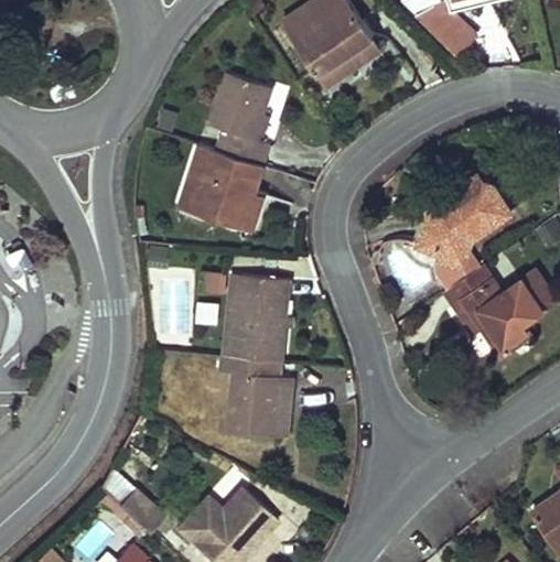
[(338,61),(372,39),(345,0),(314,0),(280,23),(323,87),(346,72),(338,61)]
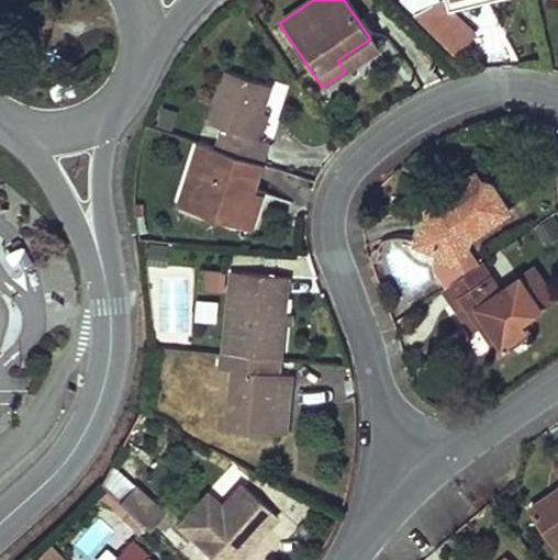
[(444,0),(439,0),(412,15),(452,56),(471,36),(447,14),(444,0)]
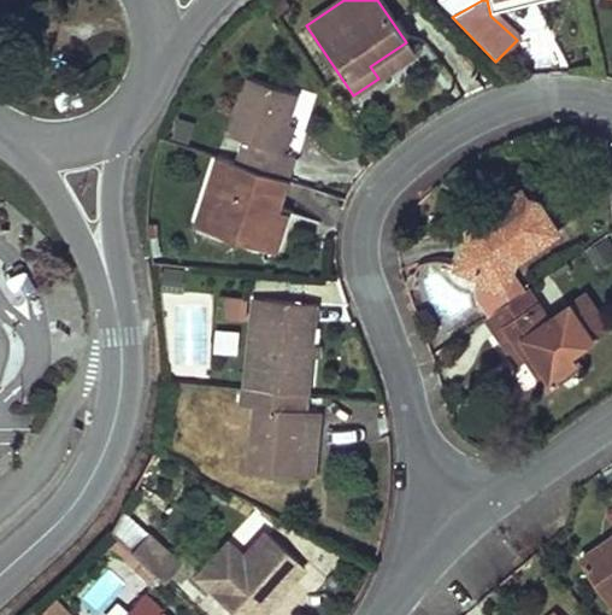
[(487,0),(490,16),(552,0),(487,0)]
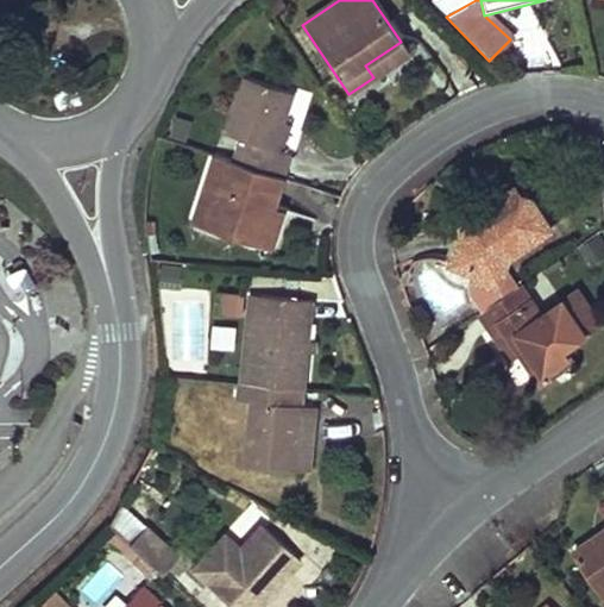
[(408,54),(401,42),(365,66),(373,77),(408,54)]
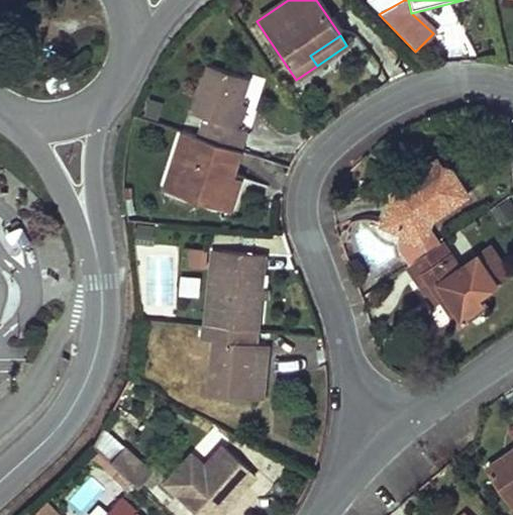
[(196,139),(241,155),(248,134),(233,129),(249,82),(206,68),(190,115),(202,119),(196,139)]
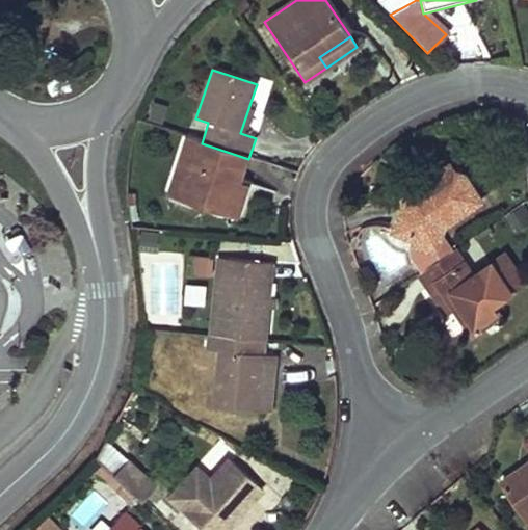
[(202,143),(187,139),(167,196),(229,217),(239,186),(248,159),(202,143)]
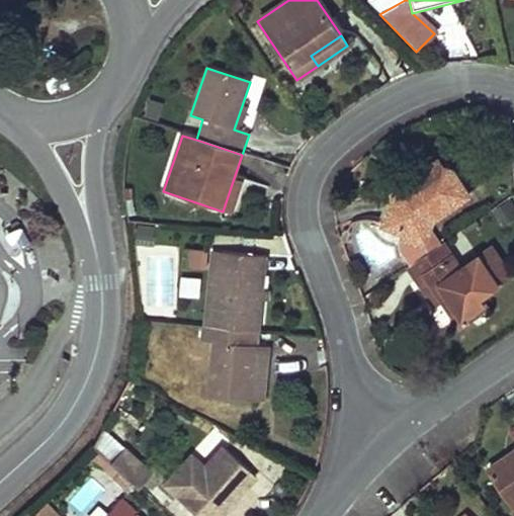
[(409,265),(440,245),(427,226),(430,222),(460,200),(456,193),(457,184),(450,174),(441,173),(435,163),(415,176),(417,179),(394,194),(382,229),(401,234),(403,241),(400,244),(400,251),(409,265)]
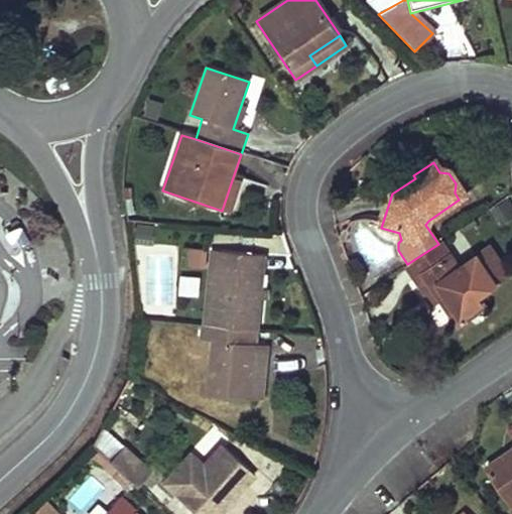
[(241,183),(232,180),(222,211),(230,214),(241,183)]
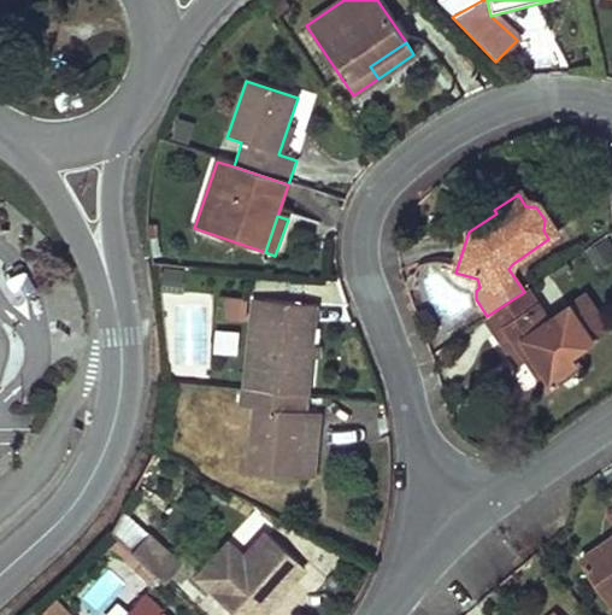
[(548,322),(527,290),(524,292),(487,316),(482,320),(494,337),(505,329),(525,361),(545,388),(577,365),(570,356),(606,332),(582,298),(548,322)]
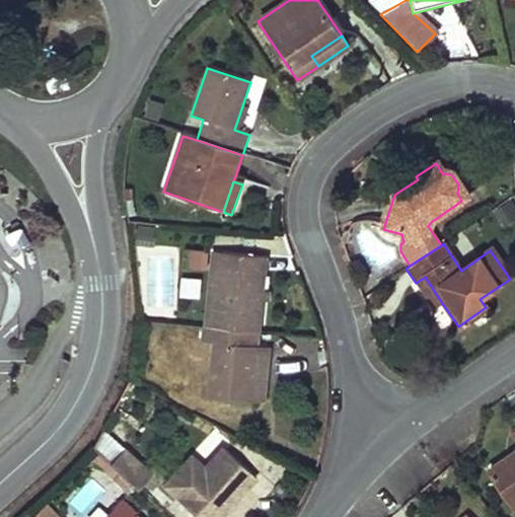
[(203,327),(259,333),(265,257),(208,252),(203,327)]
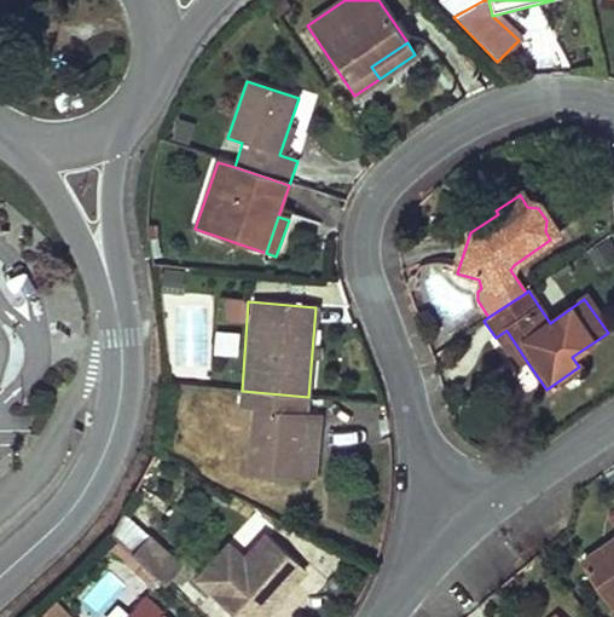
[(517,368),(527,362),(507,330),(496,338),(517,368)]
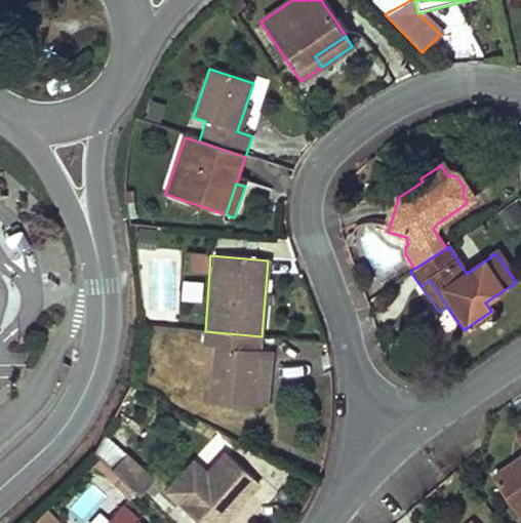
[(205,331),(201,330),(200,345),(214,347),(209,405),(255,408),(261,351),(262,336),(205,331)]
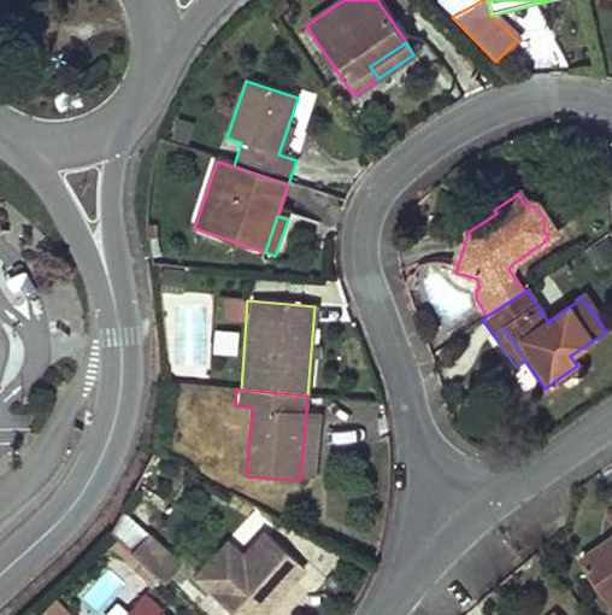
[(306,413),(300,480),(313,481),(319,414),(306,413)]
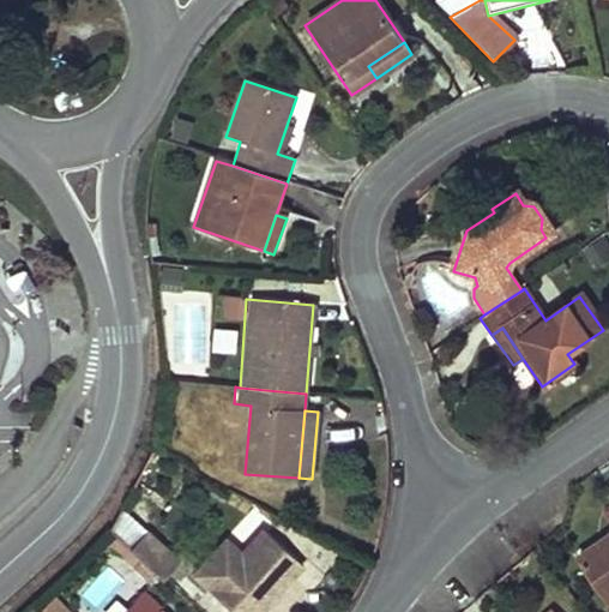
[(210,555),(190,577),(228,611),(258,611),(299,567),(260,532),(227,570),(210,555)]
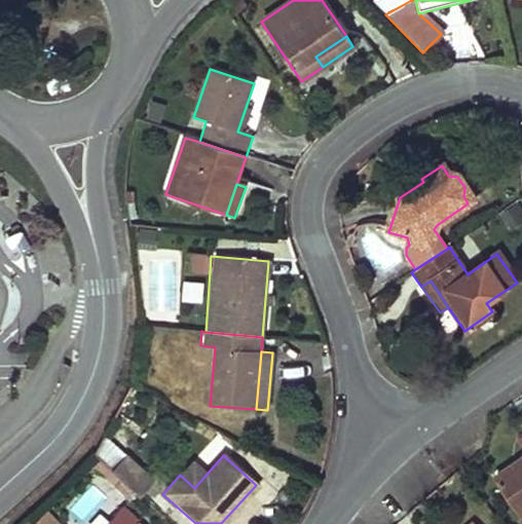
[(108,472),(120,483),(136,497),(149,483),(121,457),(108,472)]
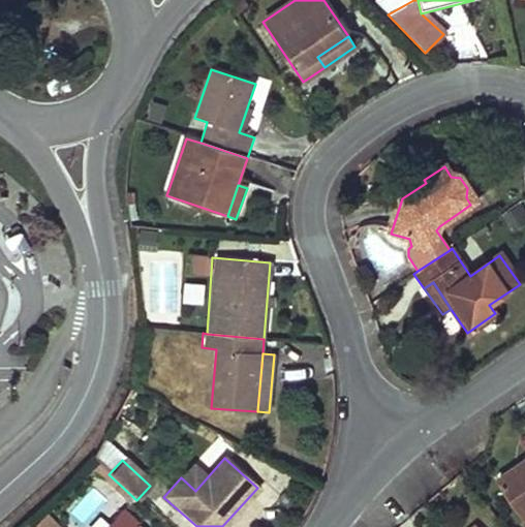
[(520,470),(499,486),(523,519),(524,518),(524,519),(524,461),(518,467),(520,470)]
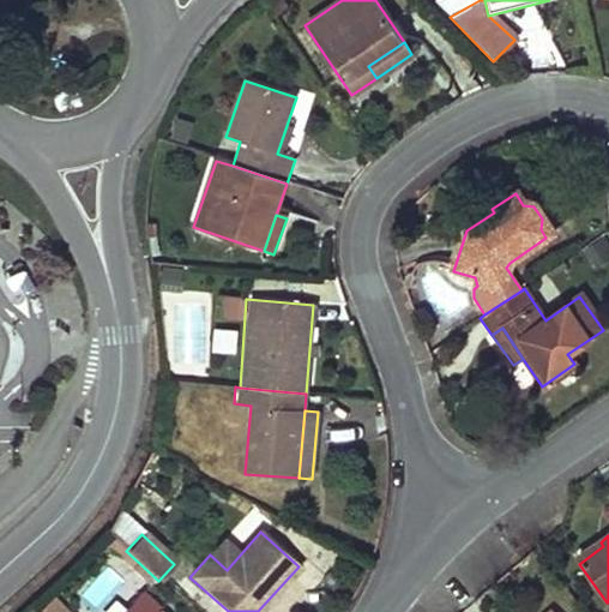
[(140,564),(126,551),(115,541),(108,549),(133,573),(140,564)]
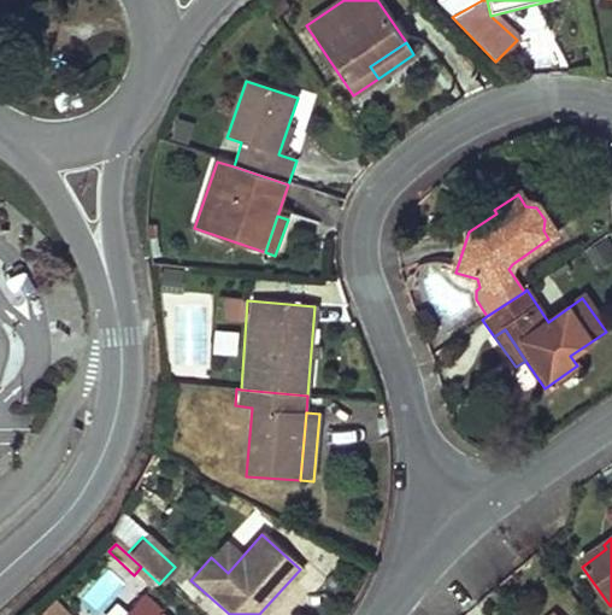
[(578,562),(582,567),(606,549),(604,545),(578,562)]
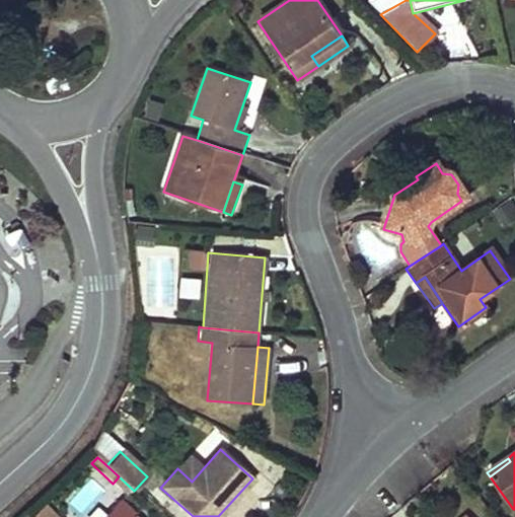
[(133,516),(117,503),(103,516),(133,516)]
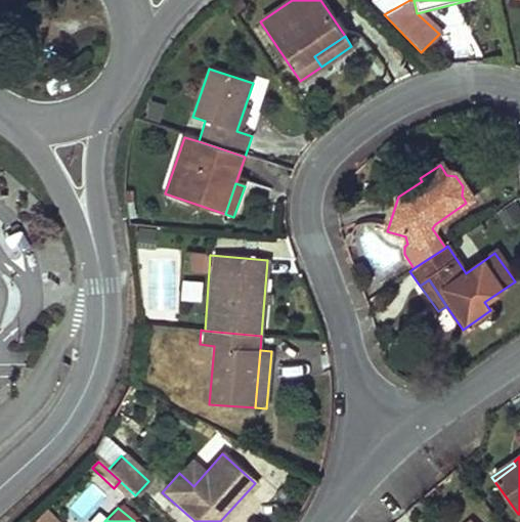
[(51,521),(43,512),(38,517),(42,521),(51,521)]
